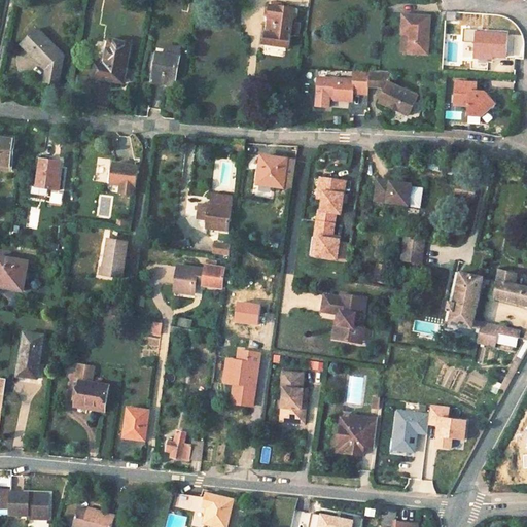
[(276,20),(274,33),(265,31),(264,44),(288,47),(293,8),(269,5),(267,19),(276,20)]
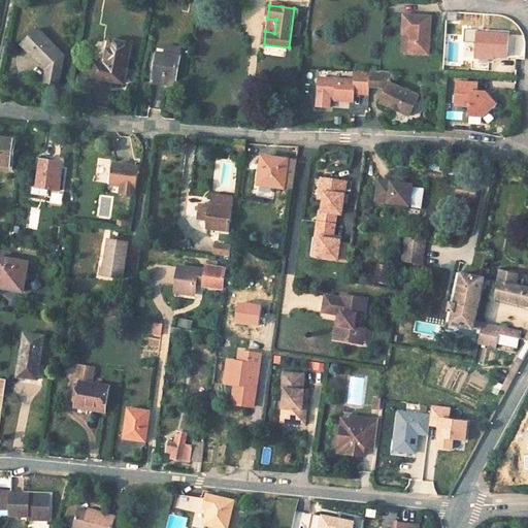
[(401,36),(410,37),(408,58),(428,59),(430,20),(402,18),(401,36)]
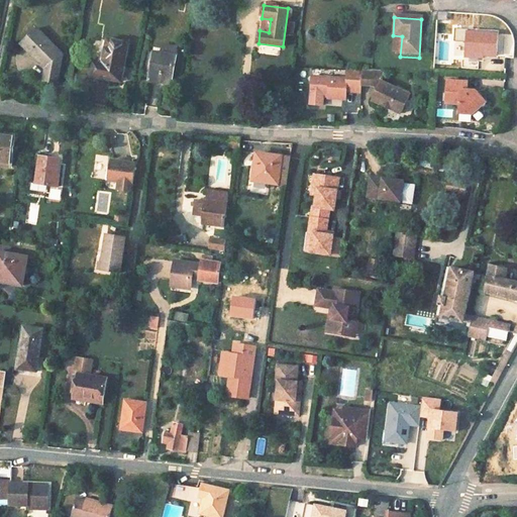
[(262,18),(260,30),(269,32),(271,19),(262,18)]
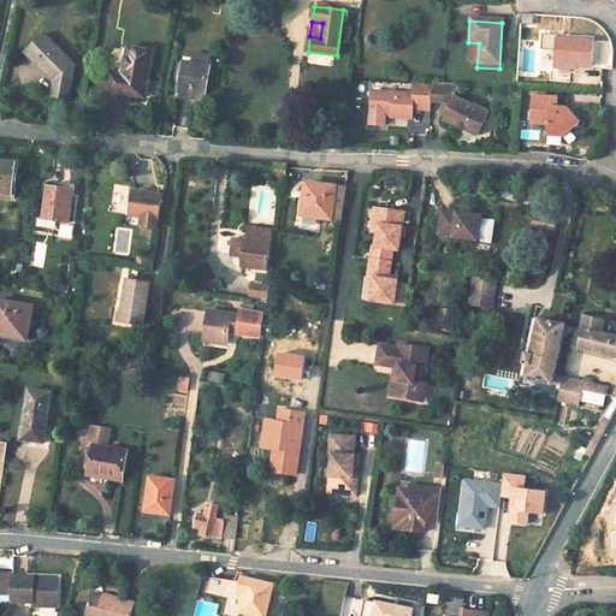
[(72,66),(42,36),(23,54),(54,84),(51,99),(65,102),(72,66)]
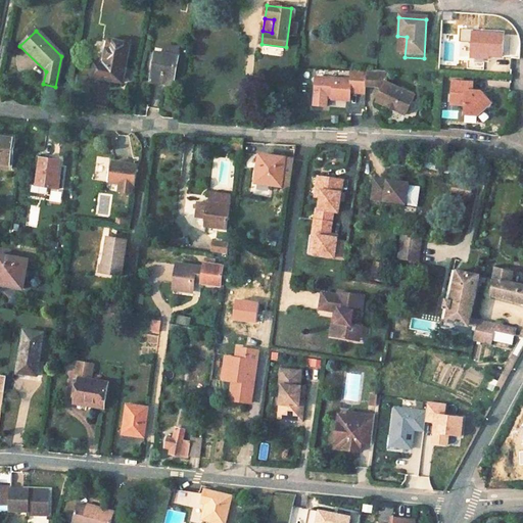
[(407,37),(397,36),(395,56),(405,57),(407,37)]
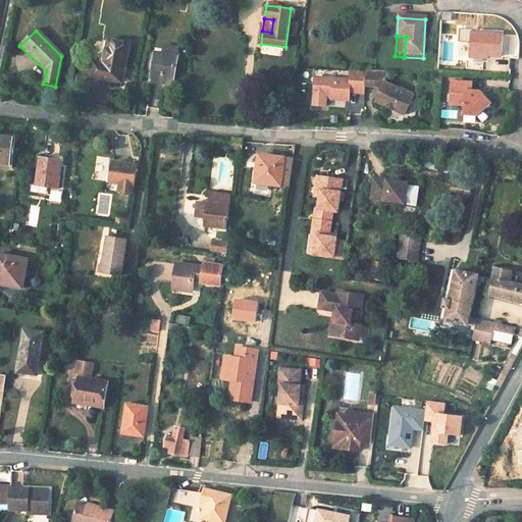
[(476,38),(474,61),(489,62),(489,58),(505,59),(507,41),(476,38)]
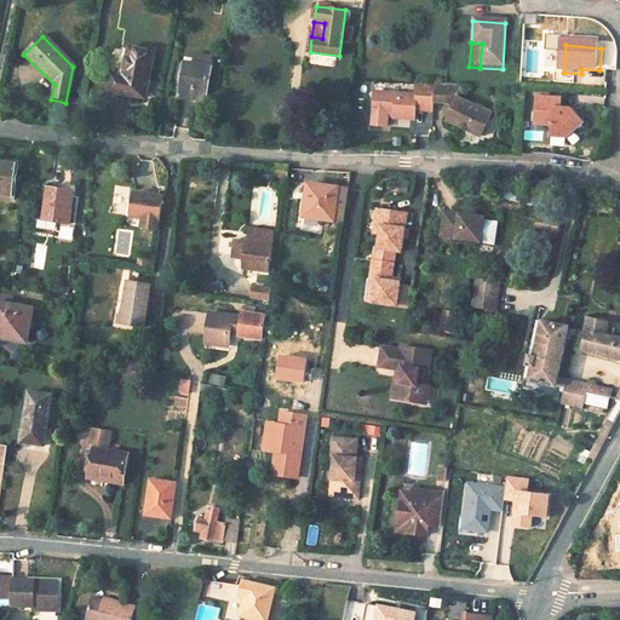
[(154,55),(128,49),(121,80),(112,78),(109,95),(143,102),(154,55)]
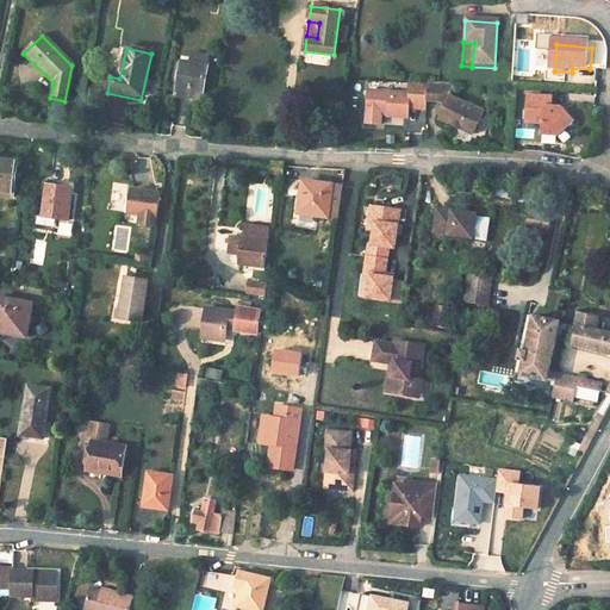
[(207,70),(181,64),(176,98),(201,103),(207,70)]
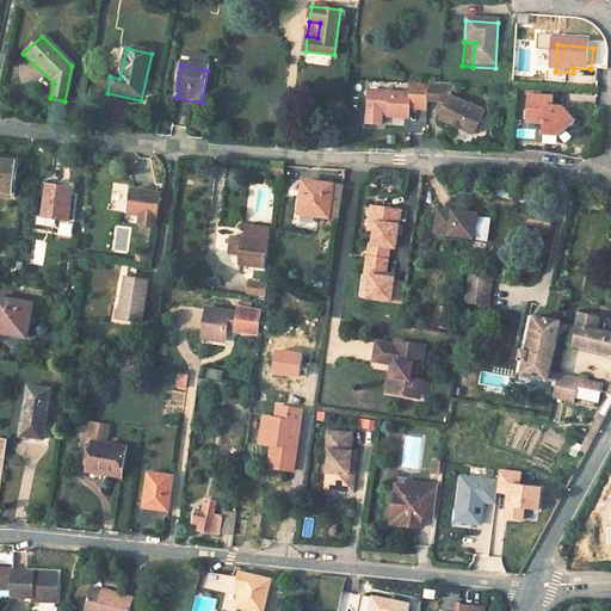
[(424,103),(425,85),(407,84),(406,96),(365,92),(363,125),(378,128),(378,113),(384,115),(384,119),(405,121),(406,111),(423,112),(424,103)]
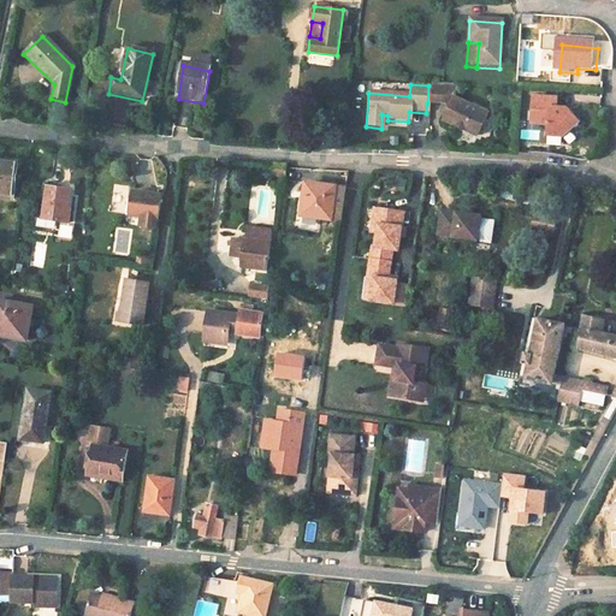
[(438,86),(428,86),(427,104),(438,105),(438,120),(469,141),(483,120),(451,100),(452,86),(438,86)]
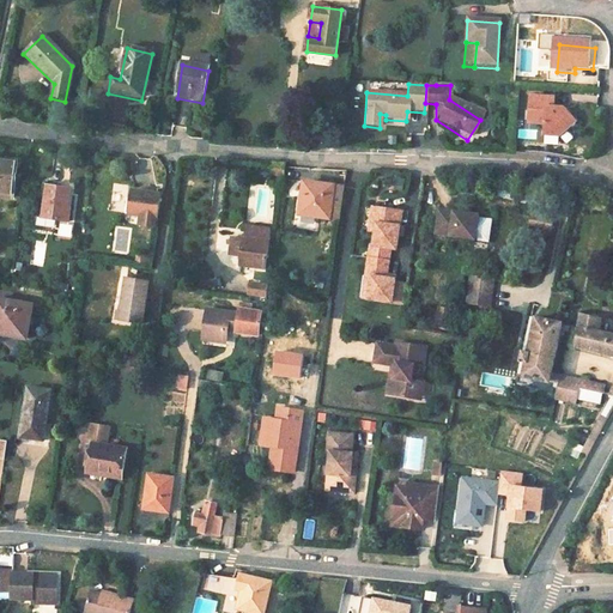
[(525,98),(523,126),(538,126),(538,138),(551,139),(557,133),(556,132),(554,129),(554,119),(547,119),(544,114),(545,109),(547,108),(550,108),(552,99),(525,98)]
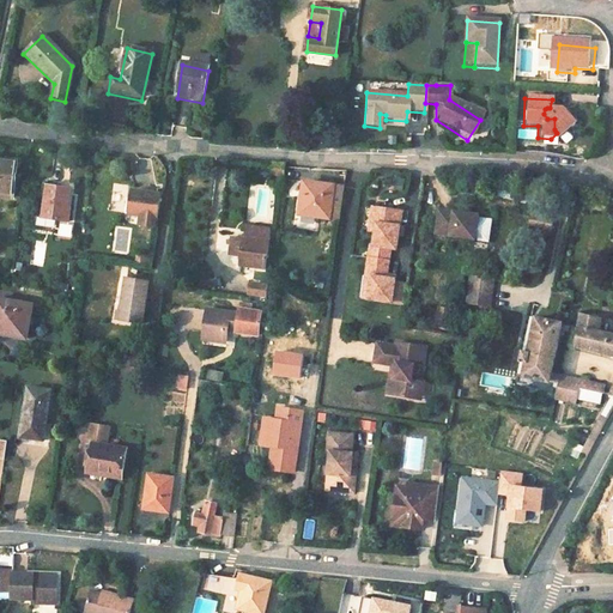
[(519,139),(538,139),(538,129),(520,129),(519,139)]
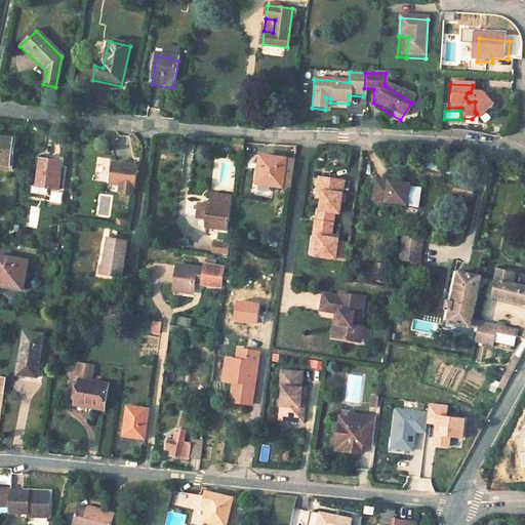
[(13,137),(0,135),(0,166),(9,168),(13,137)]
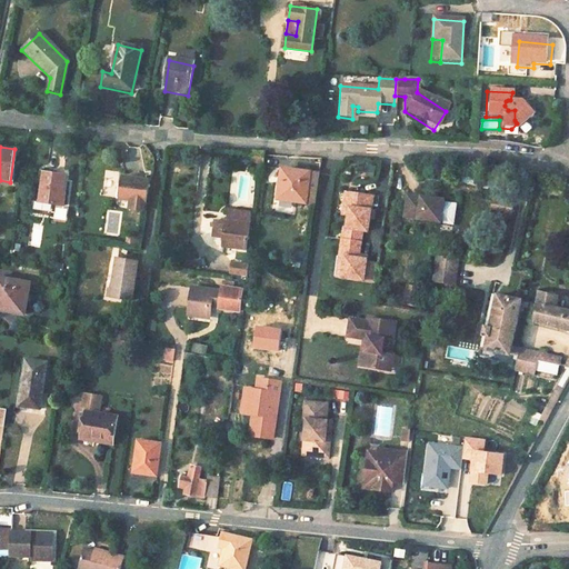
[(265,153),(253,153),(252,165),(263,166),(265,153)]
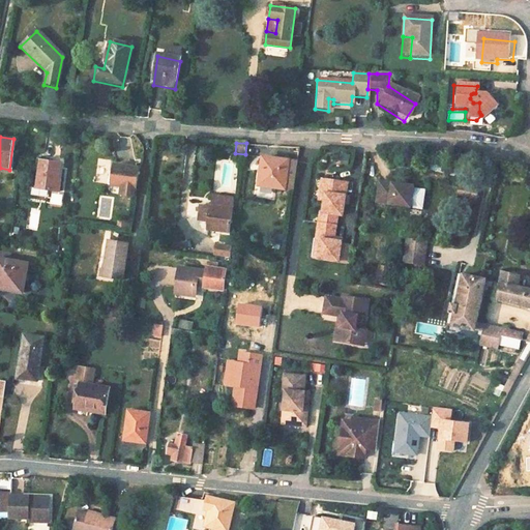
[(59,162),(37,158),(33,185),(58,189),(59,178),(57,178),(59,162)]
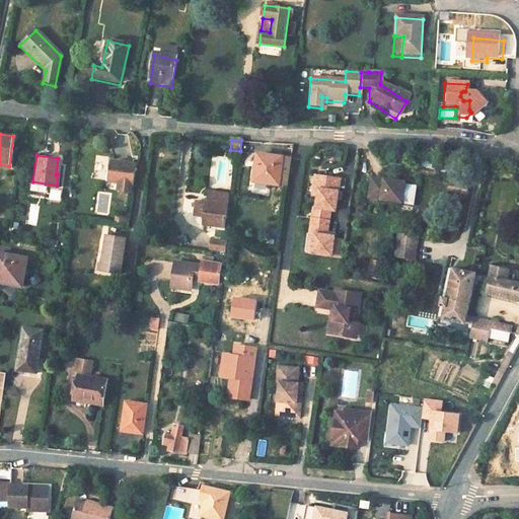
[(281,158),(261,156),(260,168),(253,168),(251,183),(278,187),(288,188),(292,159),(281,158)]
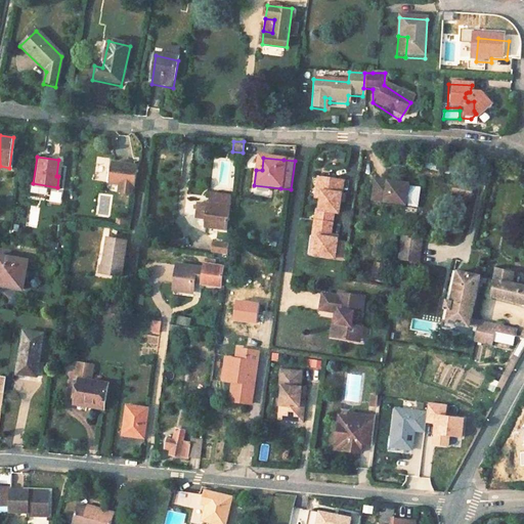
[(139,166),(114,163),(110,184),(120,184),(120,192),(134,194),(139,166)]
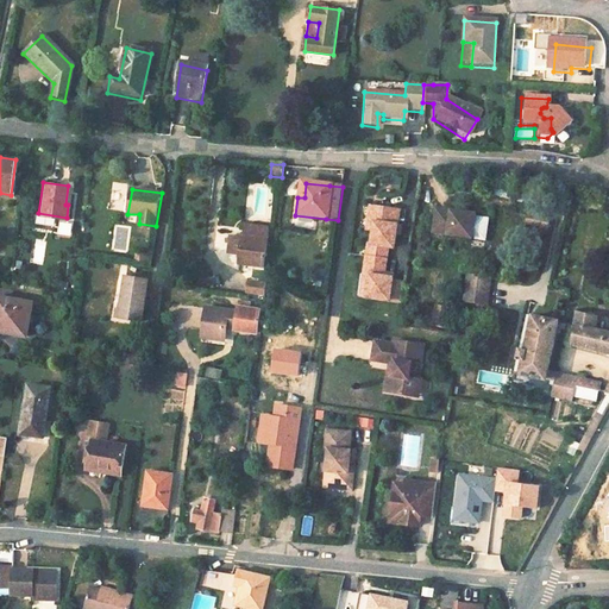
[(381,208),(375,207),(370,232),(376,233),(381,208)]
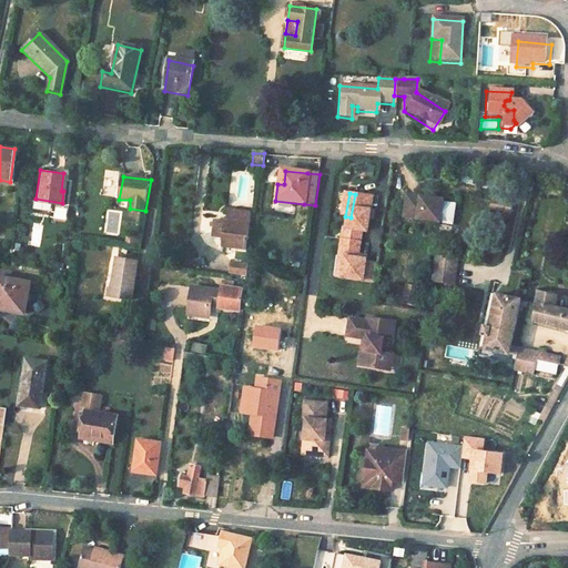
[(376,198),(355,194),(351,217),(348,229),(346,229),(342,257),(347,257),(343,279),(375,284),(378,265),(367,264),(368,261),(367,261),(359,260),(361,253),(364,232),(369,232),(372,219),(373,212),(376,198)]
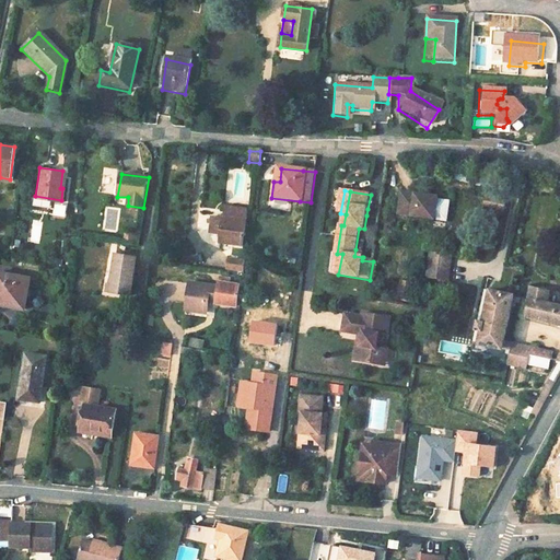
[(432,200),(404,195),(400,216),(447,224),(451,206),(438,203),(432,202),(432,200)]
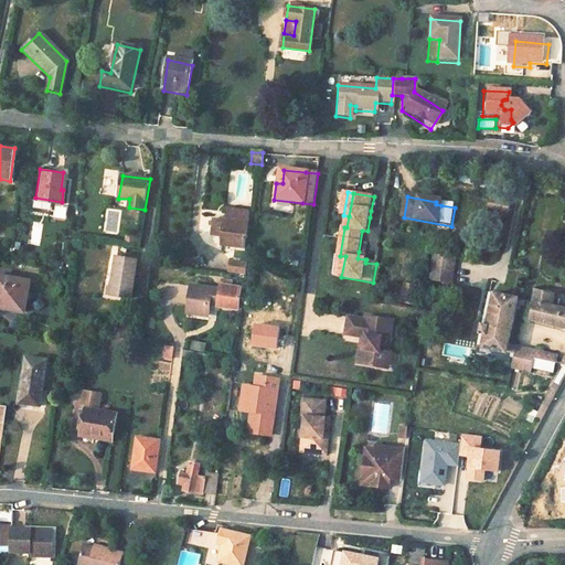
[(511,202),(498,199),(497,205),(510,209),(511,202)]
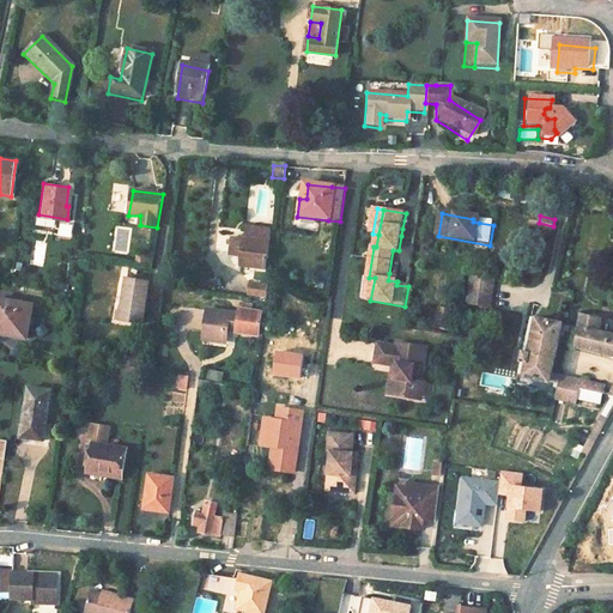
[(553,226),(539,223),(536,229),(551,232),(553,226)]
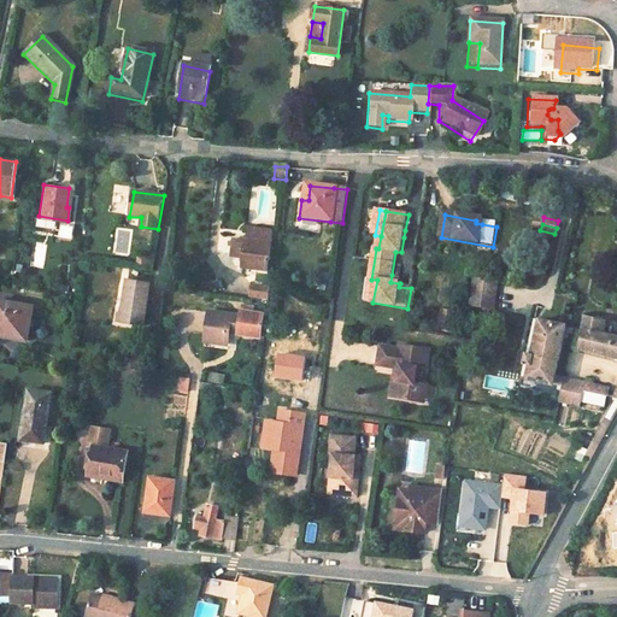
[(272,234),(251,230),(250,238),(246,236),(245,241),(241,262),(240,270),(266,275),(272,234)]
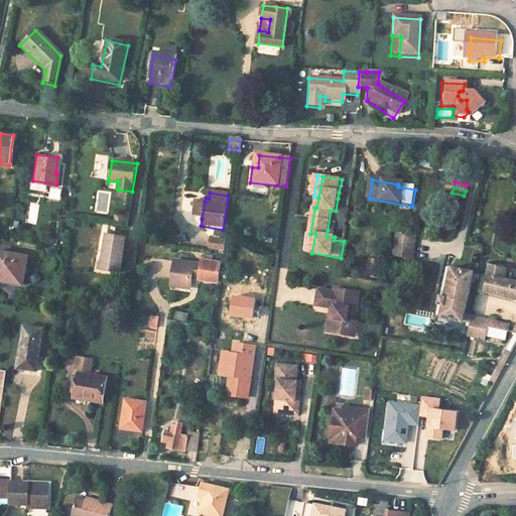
[(205,202),(196,201),(191,218),(202,219),(205,202)]
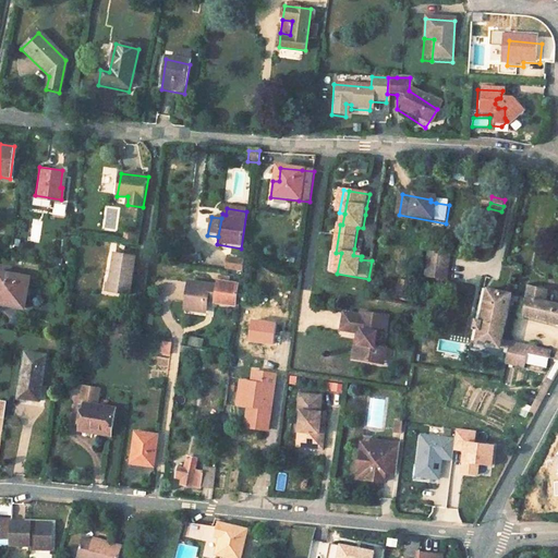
[(449,256),(426,253),(423,279),(446,282),(448,266),(449,256)]
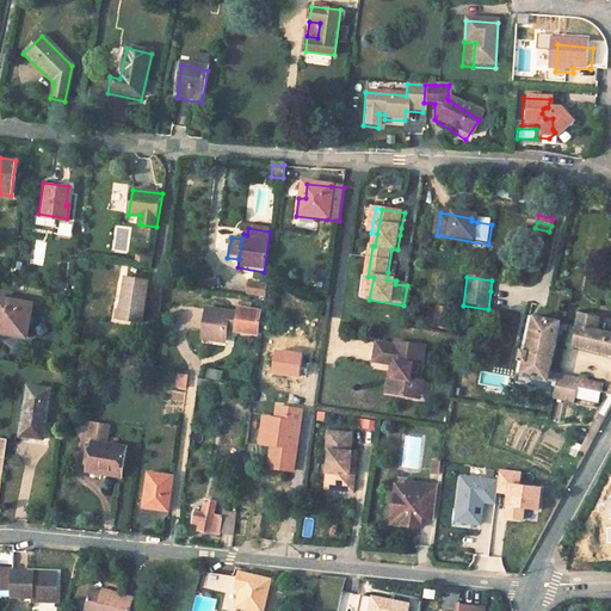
[(125,283),(122,316),(118,315),(117,323),(141,327),(142,318),(146,285),(125,283)]
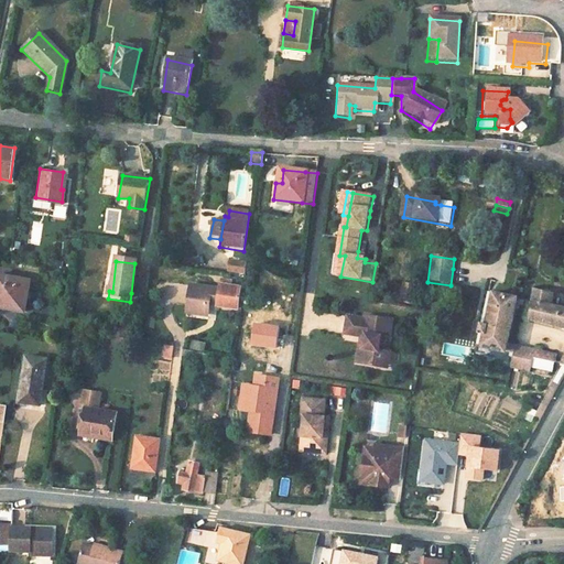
[(245,266),(228,262),(226,274),(242,277),(245,266)]
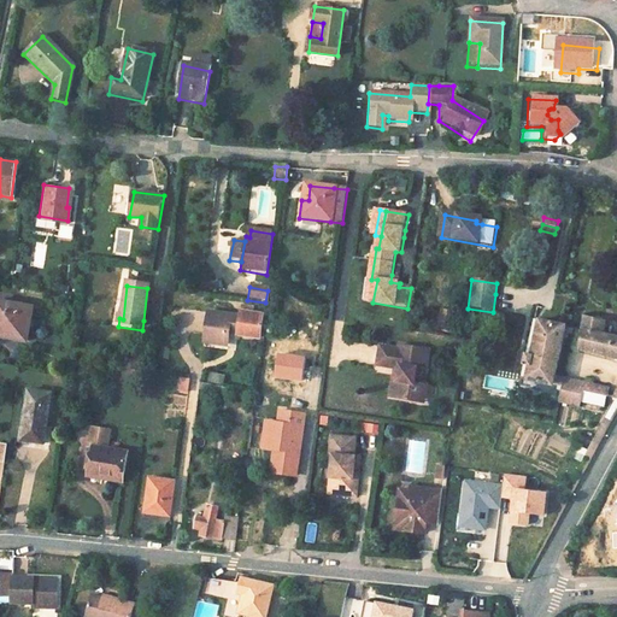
[(33,306),(0,299),(0,330),(15,333),(13,339),(28,341),(33,306)]
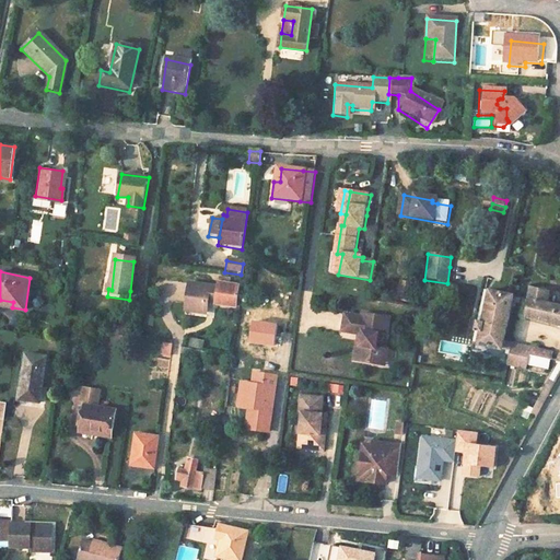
[(230,280),(218,278),(216,287),(188,282),(186,294),(183,312),(207,316),(209,304),(214,305),(235,308),(236,302),(240,303),(241,298),(237,298),(240,287),(229,284),(230,280)]
